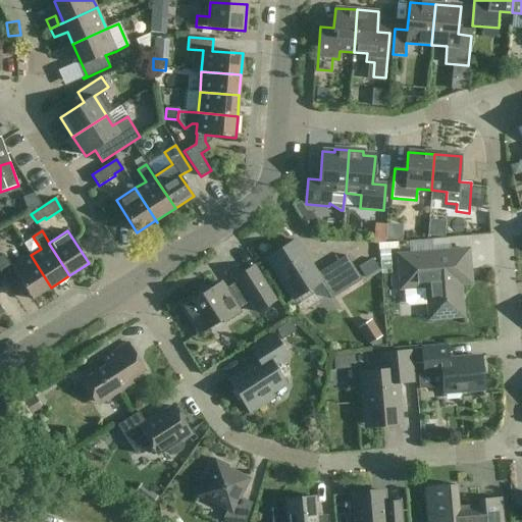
[(331,300),(350,288),(362,279),(347,256),(317,274),(296,241),(267,259),(294,300),(320,282),(331,300)]
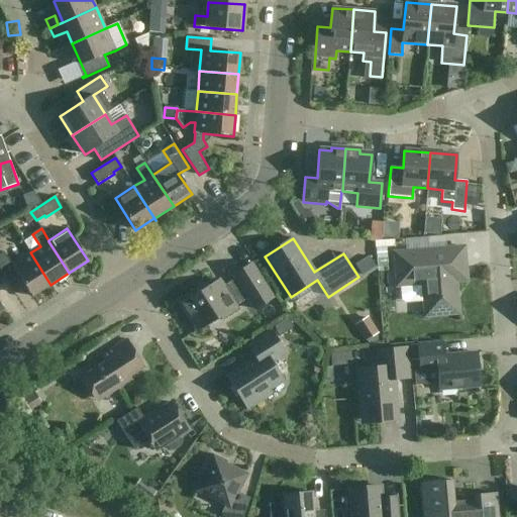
[(467,281),(463,247),(394,252),(397,287),(422,284),(425,316),(458,314),(455,282),(467,281)]
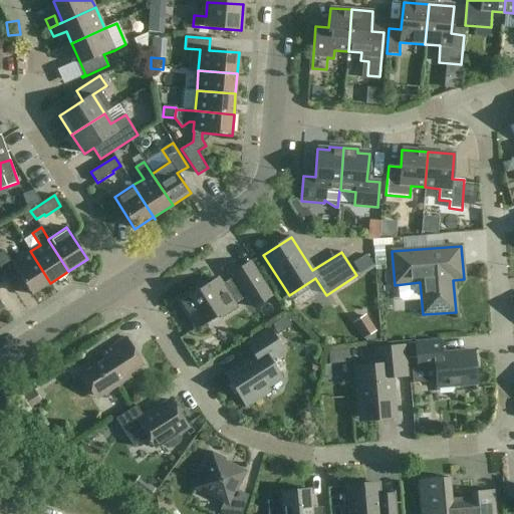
[(31,295),(50,283),(30,251),(12,264),(4,251),(0,253),(0,268),(8,281),(18,275),(31,295)]
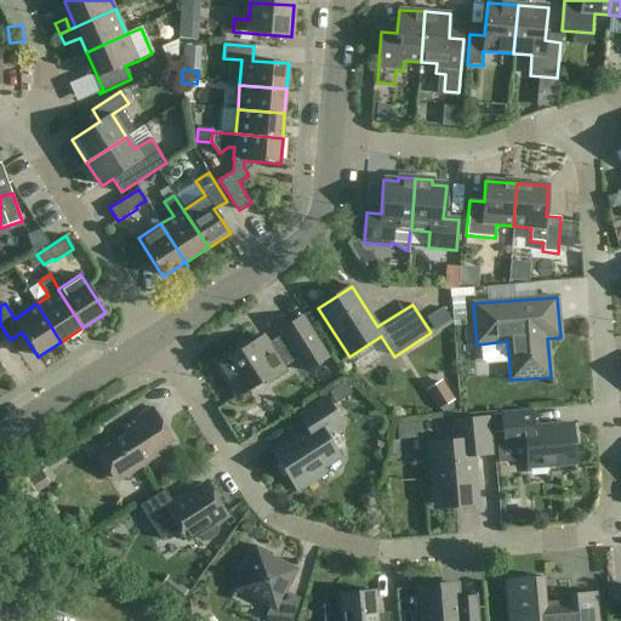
[(306,371),(328,359),(301,318),(280,331),(283,336),(268,346),(263,337),(217,366),(237,396),(231,399),(232,400),(265,380),(267,385),(285,372),(283,368),(297,358),(306,371)]
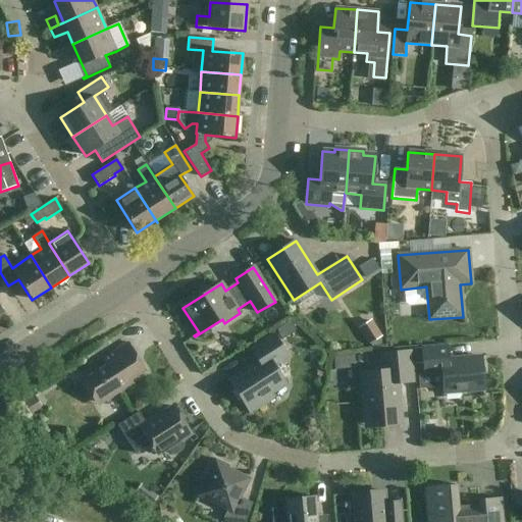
[(370,338),(378,333),(368,318),(361,323),(370,338)]
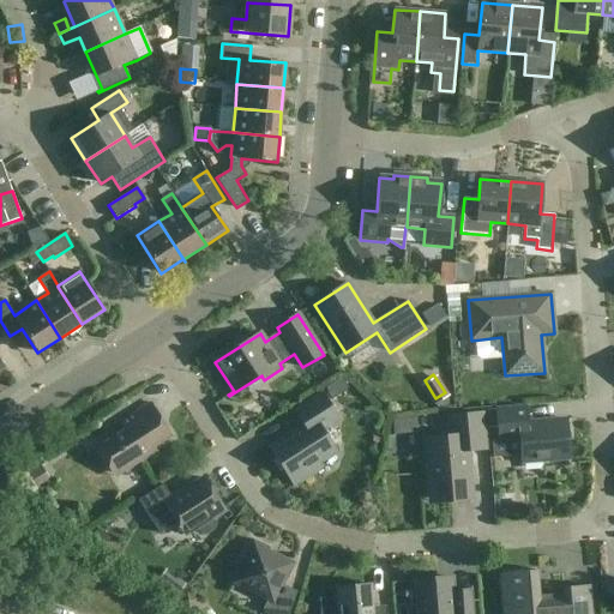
[(323,431),(339,420),(323,393),(295,411),(305,426),(270,449),(294,486),(321,469),(317,461),(335,450),(323,431)]
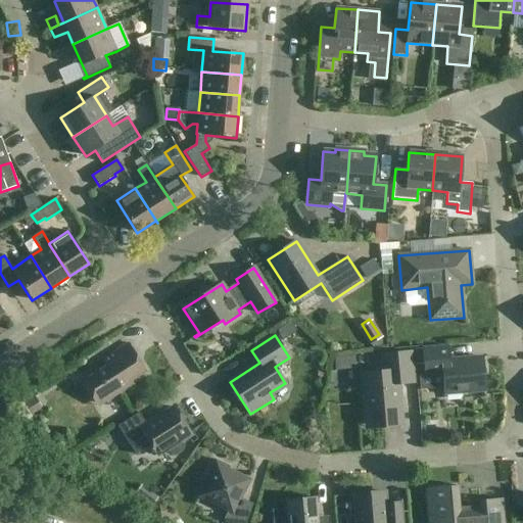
[(122,387),(146,372),(128,343),(102,361),(106,367),(82,382),(96,403),(100,400),(102,405),(124,391),(122,387)]
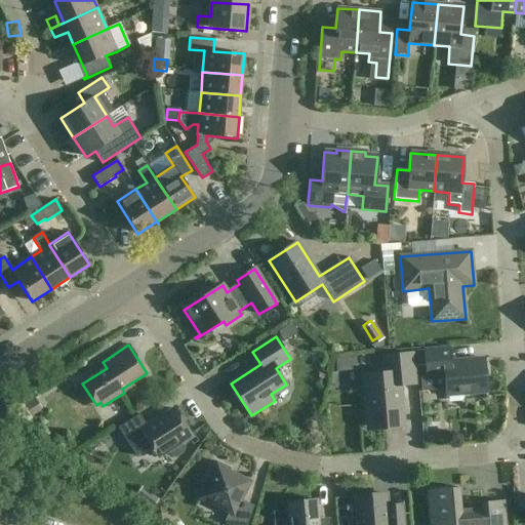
[(416,365),(426,365),(427,376),(420,377),(421,391),(445,389),(446,395),(487,391),(484,360),(450,363),(449,349),(415,351),(416,365)]
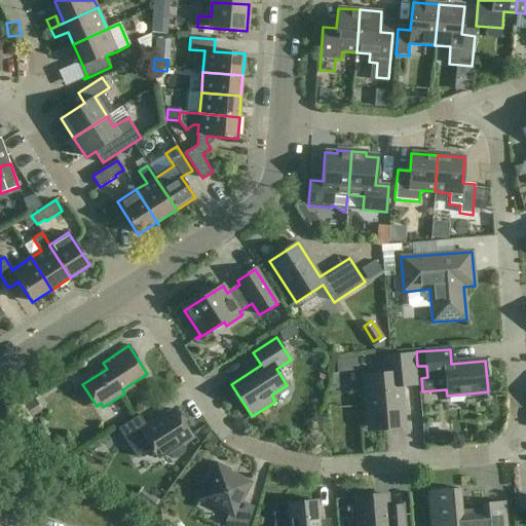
[(412,355),(385,358),(386,375),(365,376),(368,407),(365,408),(366,422),(369,422),(369,425),(404,422),(401,386),(415,385),(412,355)]
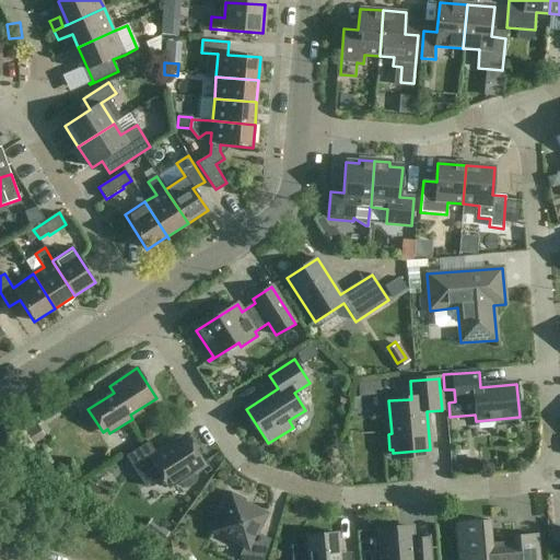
[(167,488),(178,481),(182,486),(187,488),(196,482),(196,477),(193,471),(203,465),(186,436),(158,455),(149,442),(126,457),(146,487),(161,477),(167,488)]
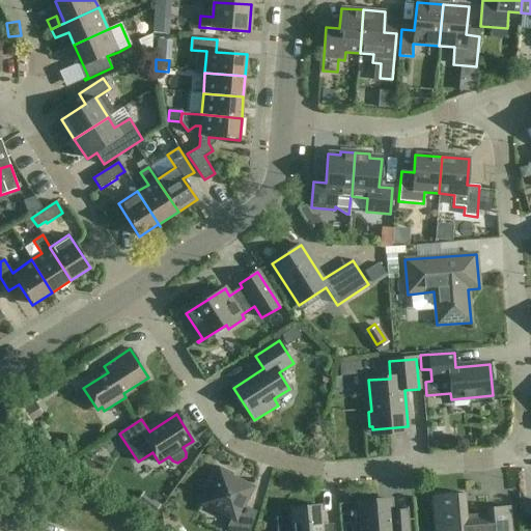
[(10,415),(8,417),(3,423),(11,429),(18,421),(10,415)]
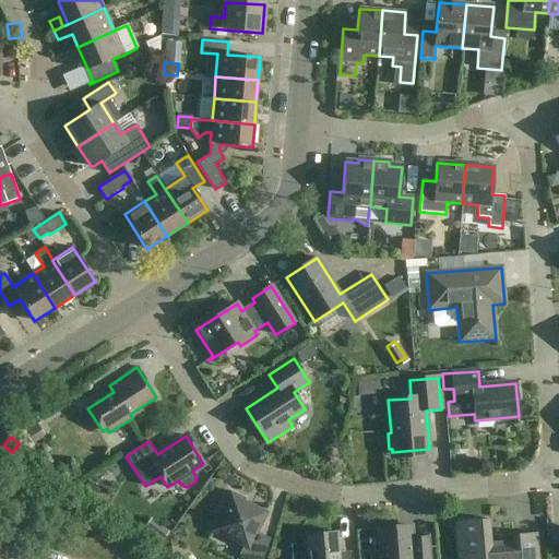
[(262,558),(270,539),(257,533),(266,513),(244,501),(245,499),(229,491),(219,511),(222,512),(212,532),(244,547),(237,558),(262,558)]
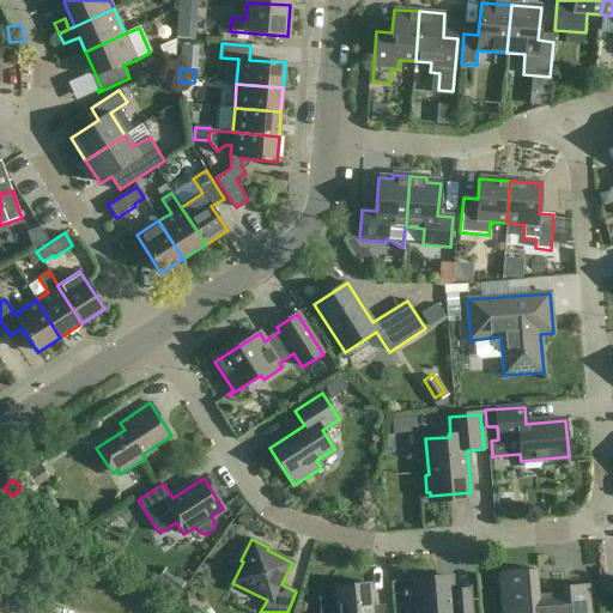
[(590,612),(588,584),(562,587),(562,598),(539,600),(536,570),(499,572),(503,612),(590,612)]
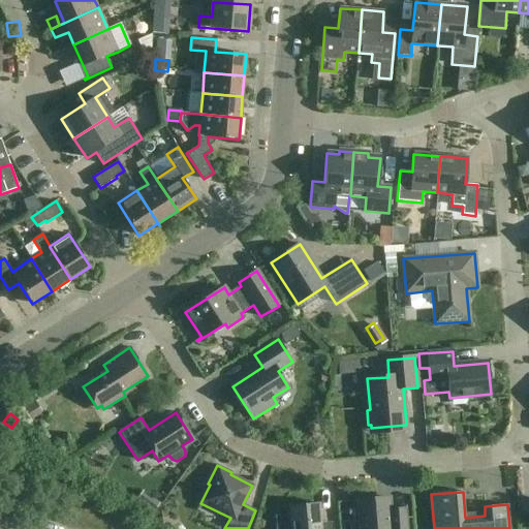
[(406,528),(406,517),(392,519),(390,498),(358,500),(360,528),(406,528)]
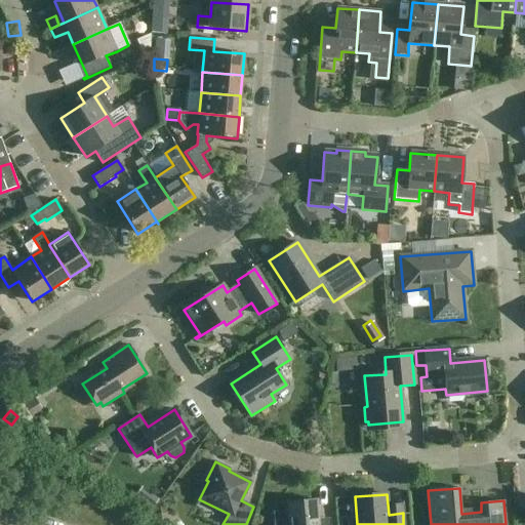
[(288,502),(289,510),(274,512),(274,524),(330,524),(317,524),(316,499),(288,502)]
